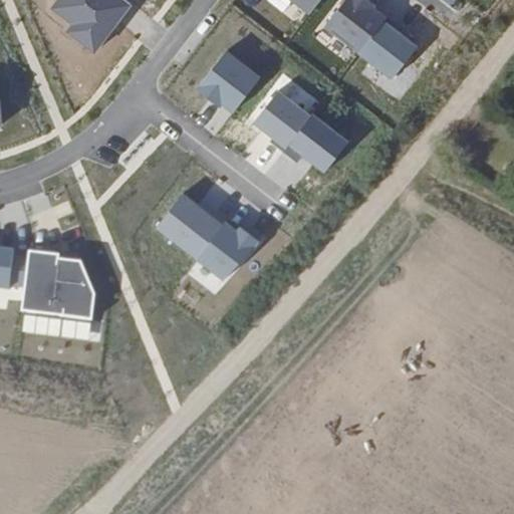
[(68,35),(95,54),(130,4),(124,0),(58,0),(52,8),(71,27),(68,35)]
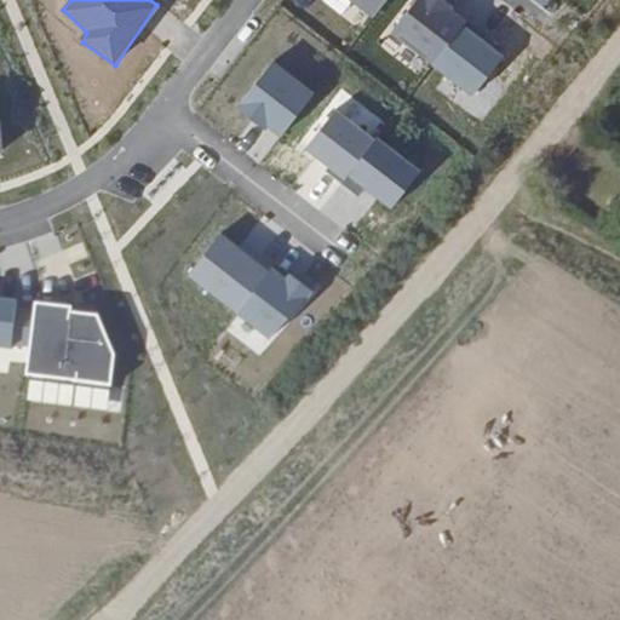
[(349,0),(377,16),(386,0),(349,0)]
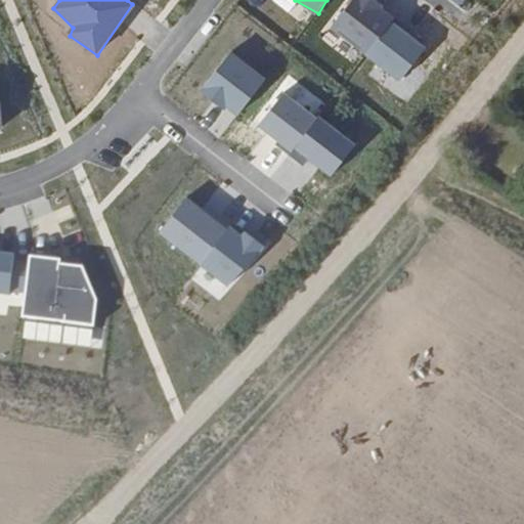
[(405,28),(392,17),(363,55),(397,82),(423,48),(402,32),(405,28)]
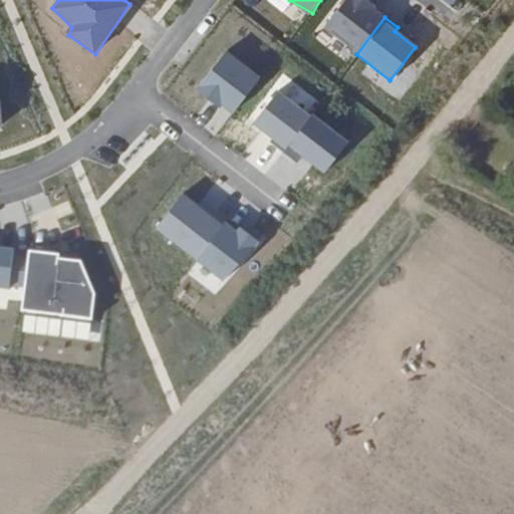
[(231,114),(260,77),(226,50),(197,86),(231,114)]
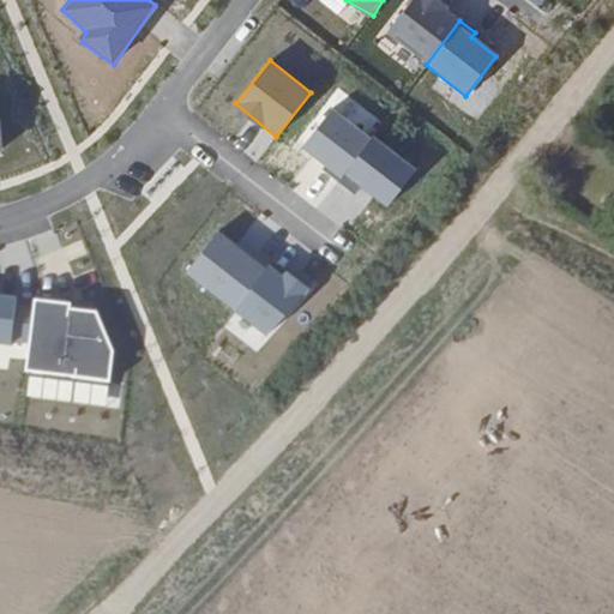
[(368,139),(329,109),(300,146),(324,166),(320,170),(335,182),(368,139)]
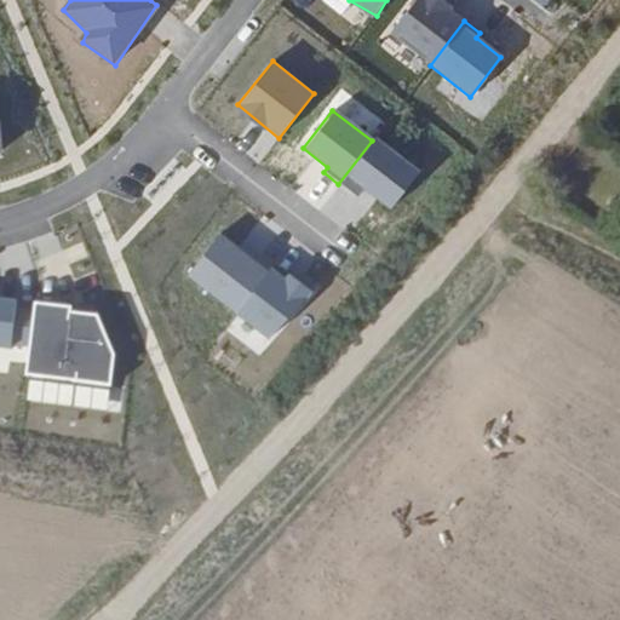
[(374,138),(372,141),(338,184),(355,196),(361,188),(389,208),(417,171),(374,138)]
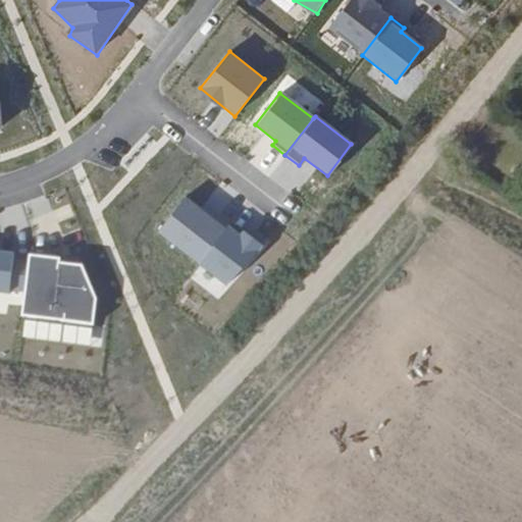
[(199,209),(183,197),(156,231),(197,263),(226,225),(212,214),(210,217),(199,209)]
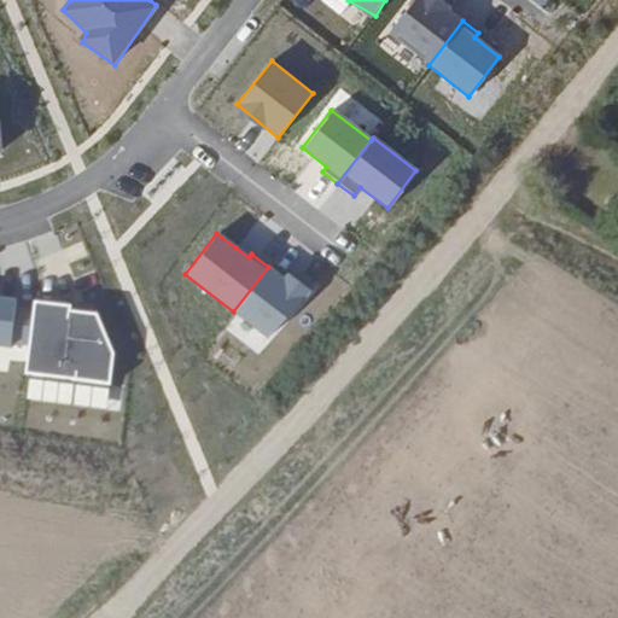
[(238,244),(235,248),(249,257),(251,254),(238,244)]
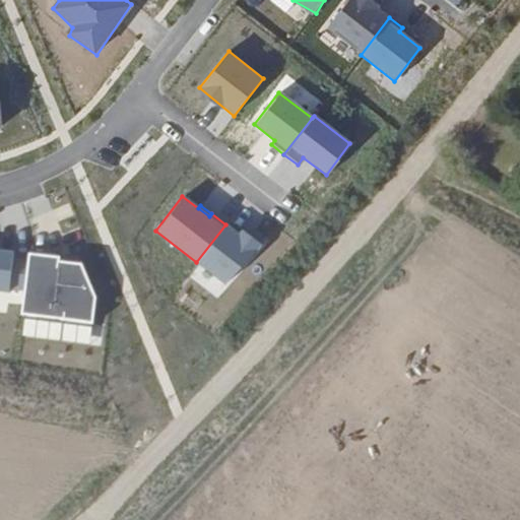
[(22,316),(89,320),(93,261),(27,256),(22,316)]
